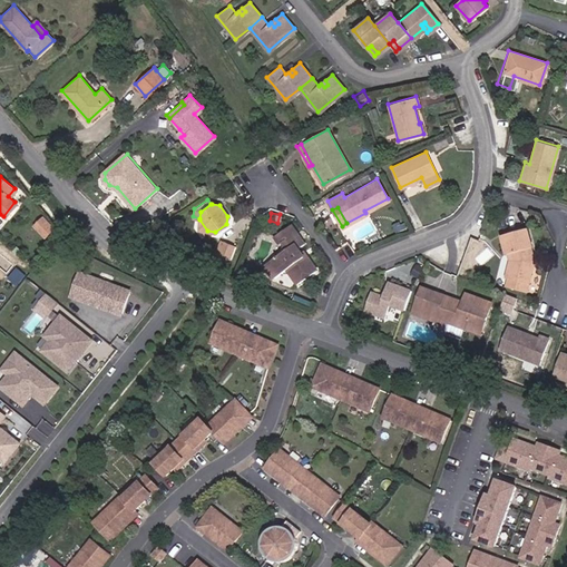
[(52,227),(41,216),(32,224),(44,235),(52,227)]
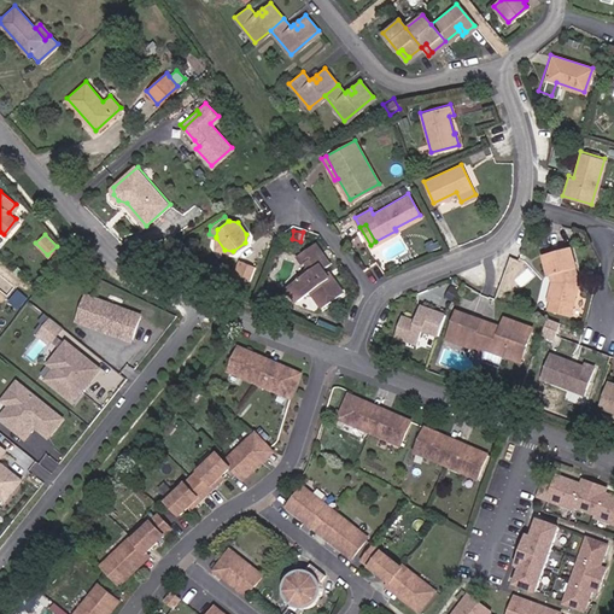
[(341,291),(331,274),(327,276),(323,272),(321,267),(328,262),(314,240),(294,253),(299,262),(303,259),(305,263),(309,268),(308,269),(282,286),(293,300),(308,290),(319,307),(341,291)]
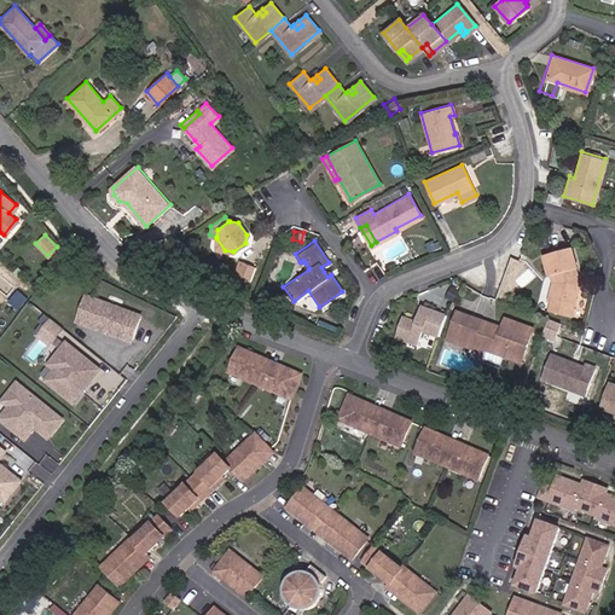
[(569,313),(578,282),(573,266),(575,266),(570,247),(543,254),(546,273),(549,272),(551,272),(553,282),(550,299),(547,299),(545,307),(569,313)]
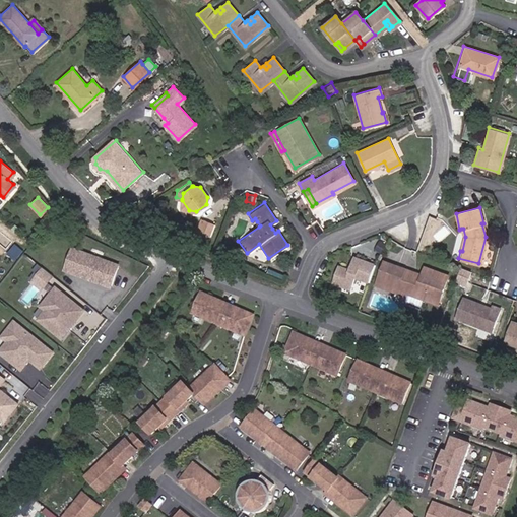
[(207,238),(213,222),(201,217),(195,234),(207,238)]
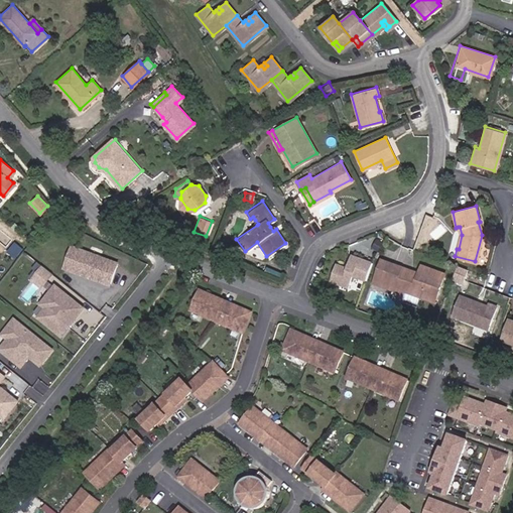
[(108,281),(116,261),(70,245),(61,266),(78,272),(79,269),(83,271),(84,274),(99,280),(100,278),(108,281)]
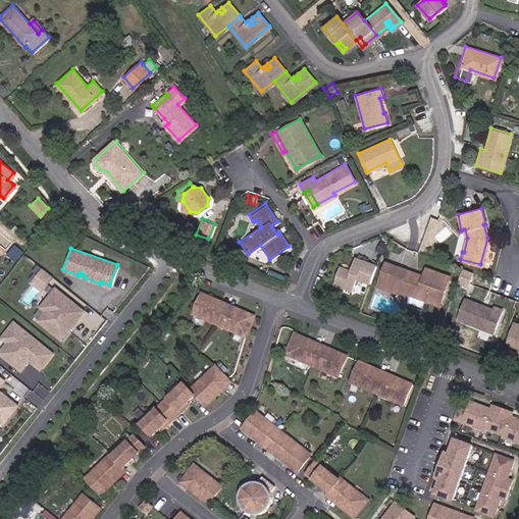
[(344,287),(349,275),(369,282),(375,265),(355,257),(350,270),(340,266),(333,282),(344,287)]
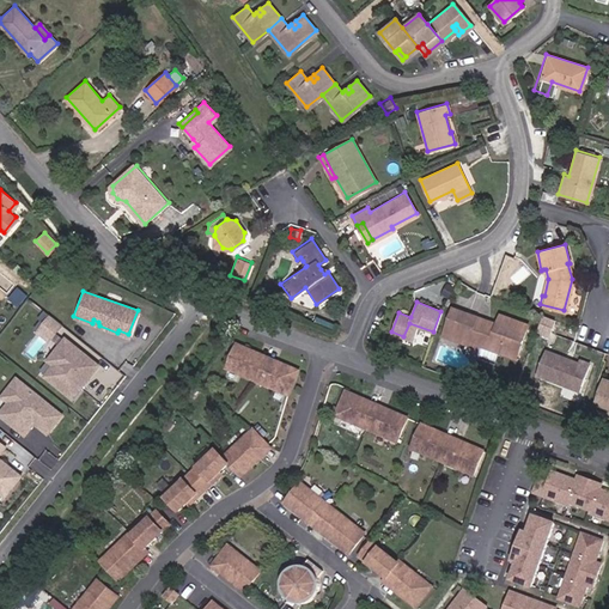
[(454,338),(463,311),(451,306),(442,334),(454,338)]
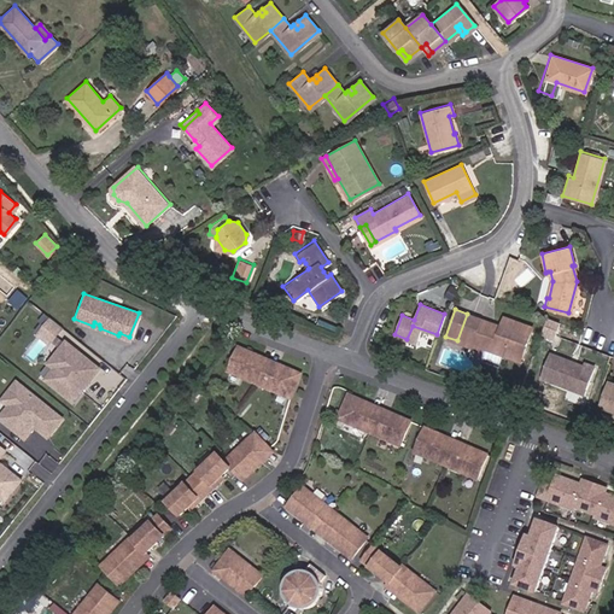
[(59,325),(45,314),(39,321),(42,325),(53,333),(59,325)]
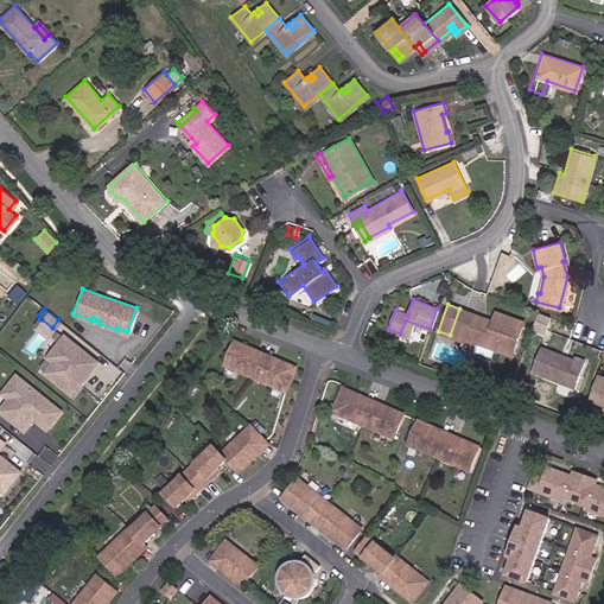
[(461,339),(471,312),(459,309),(450,335),(461,339)]
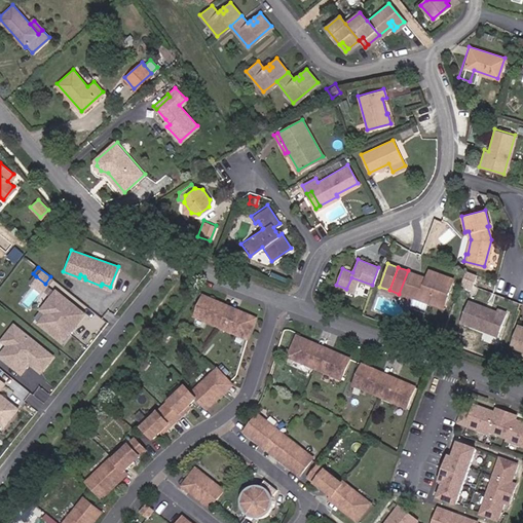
[(441,306),(452,277),(428,268),(425,276),(408,270),(399,294),(411,298),(412,295),(427,301),(441,306)]
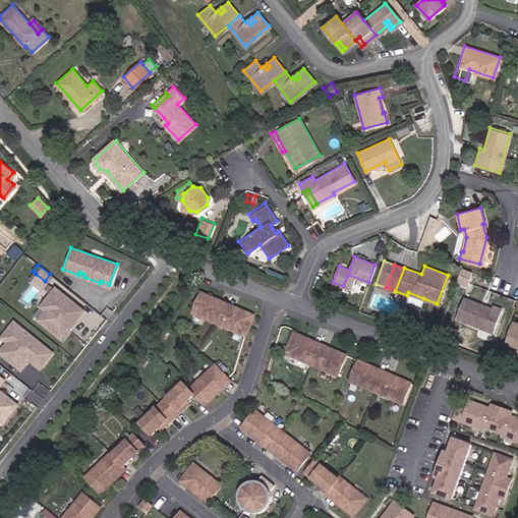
[(469,282),(472,269),(461,266),(458,279),(469,282)]
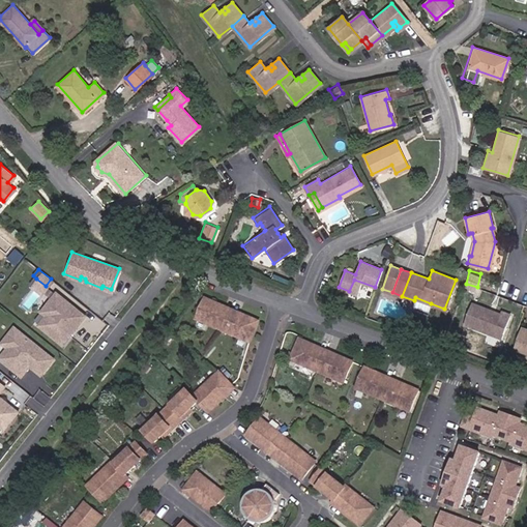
[(46,286),(36,279),(31,285),(40,293),(46,286)]
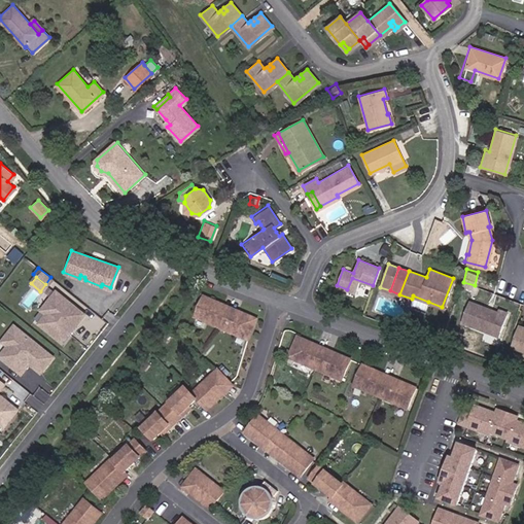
[(360,282),(357,292),(365,294),(369,284),(360,282)]
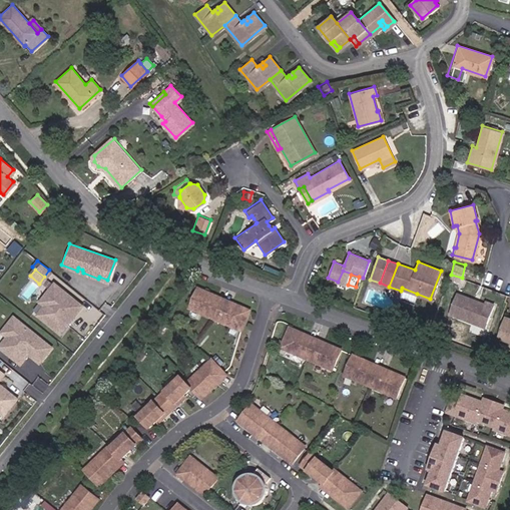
[(80,305),(65,292),(64,294),(62,292),(61,290),(53,283),(38,300),(43,304),(36,313),(42,319),(44,317),(46,318),(44,320),(58,332),(80,305)]
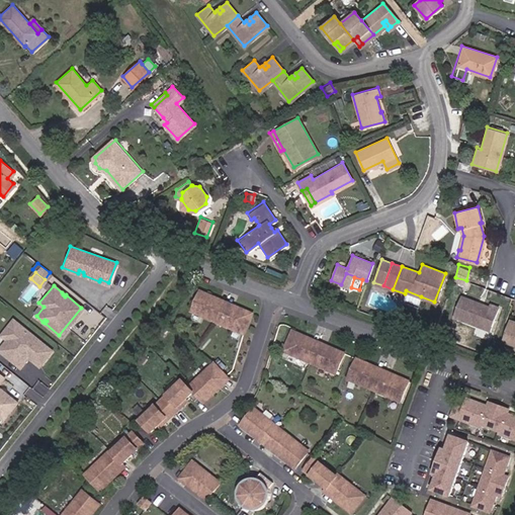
[(216,321),(223,303),(206,295),(207,292),(198,288),(189,309),(216,321)]
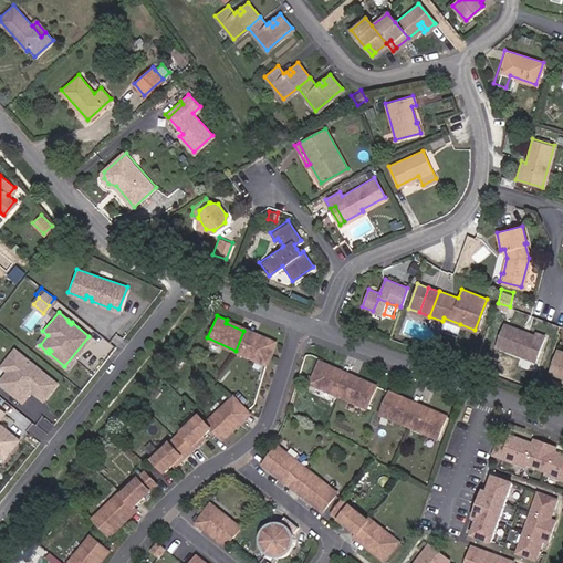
[(457,332),(460,324),(444,318),(442,321),(440,326),(457,332)]
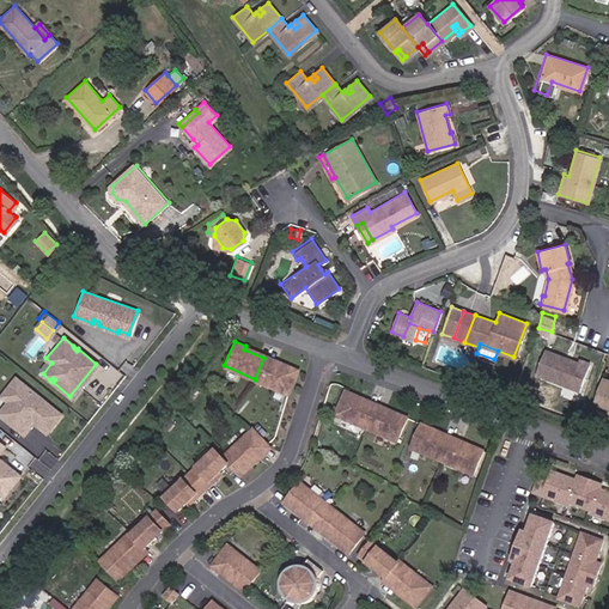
[(266,354),(245,346),(244,349),(263,358),(266,354)]
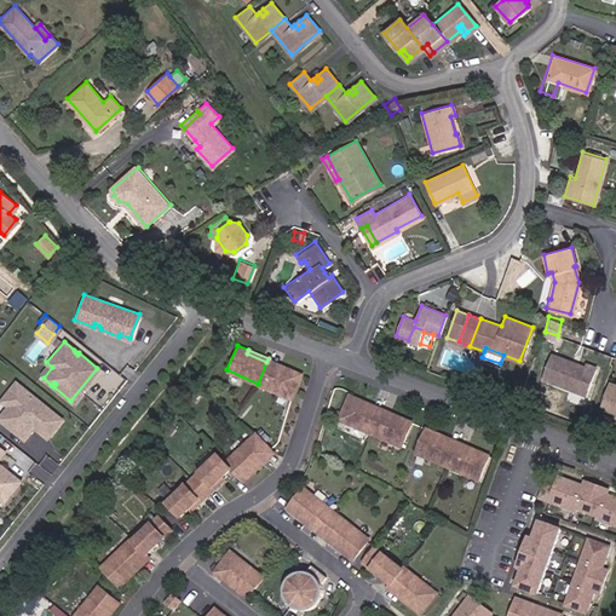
[(585,395),(596,367),(586,363),(585,366),(577,363),(573,364),(569,363),(566,360),(552,353),(542,378),(585,395)]
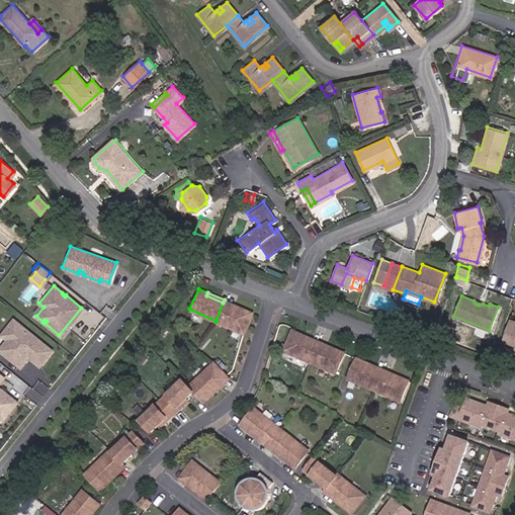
[(241,308),(225,299),(223,303),(240,311),(241,308)]
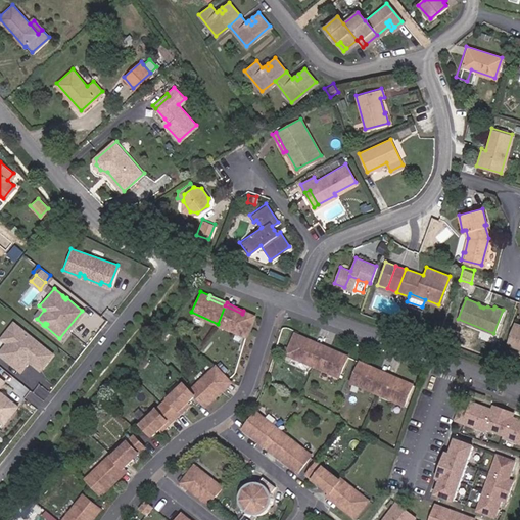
[(244,335),(252,315),(243,311),(242,314),(225,305),(218,324),(244,335)]
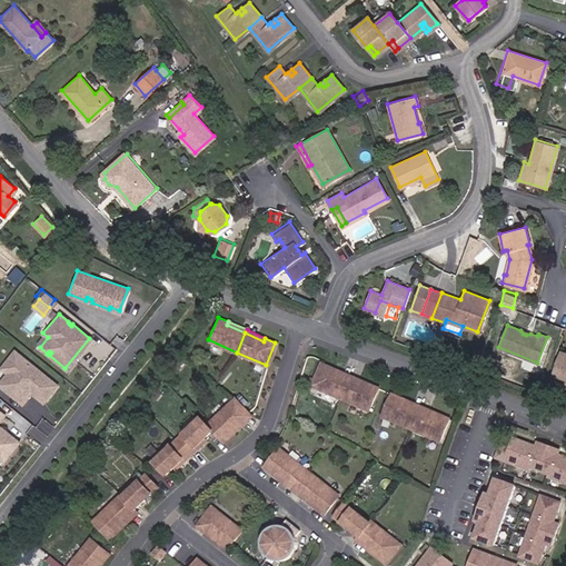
[(7,371),(20,355),(13,349),(0,366),(7,371)]
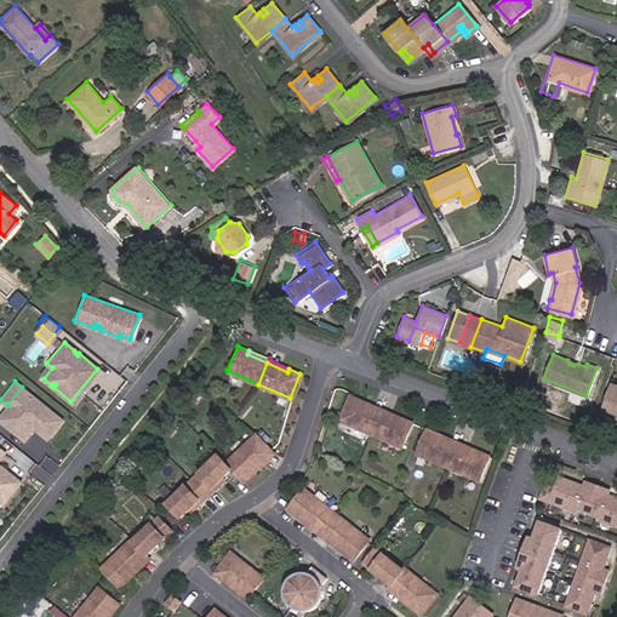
[(616,384),(611,382),(601,406),(616,412),(616,384)]
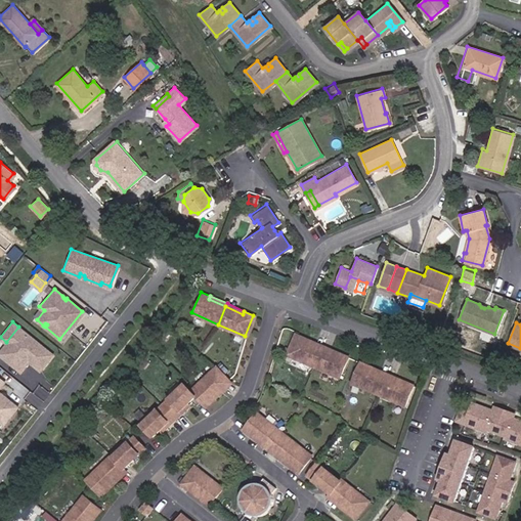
[(51,353),(18,327),(6,342),(0,349),(0,354),(9,362),(17,352),(20,354),(22,352),(24,354),(23,356),(28,359),(39,368),(51,353)]
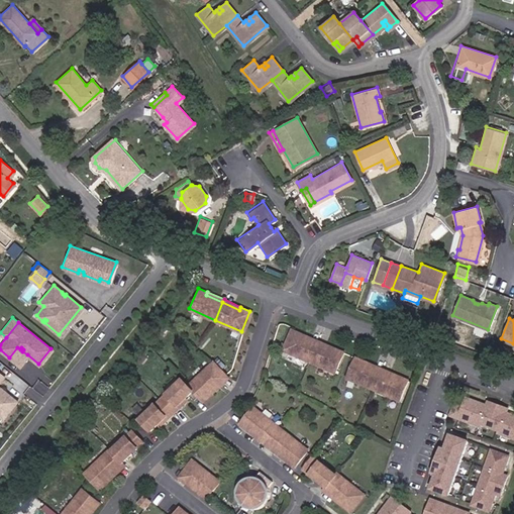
[(307,360),(315,342),(298,334),(299,332),(290,328),(281,348),(307,360)]
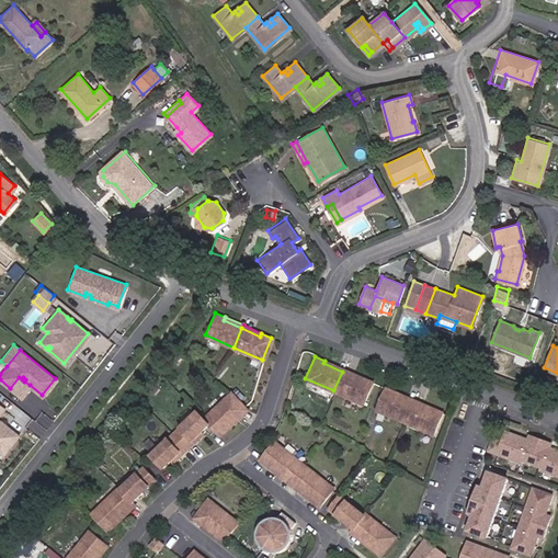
[(343,368),(325,361),(323,363),(342,372),(343,368)]
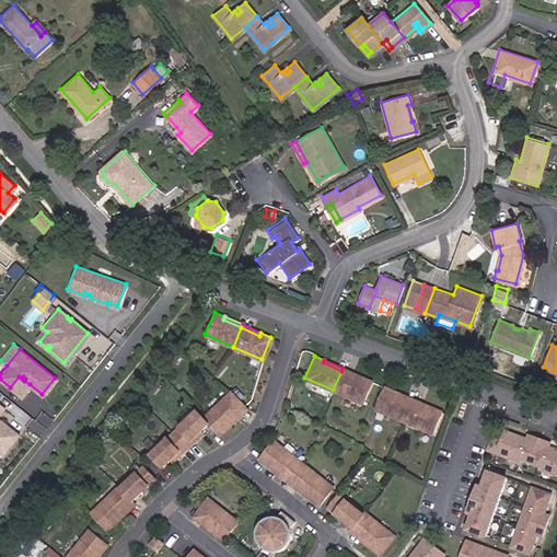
[(360,375),(343,368),(341,371),(359,379),(360,375)]
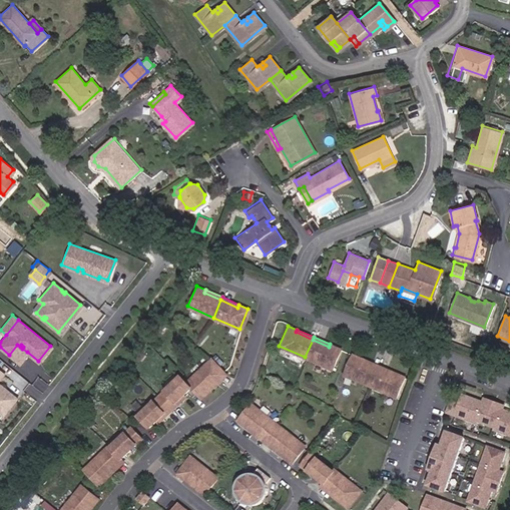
[(331,368),(340,348),(330,344),(329,347),(313,340),(305,357),(331,368)]
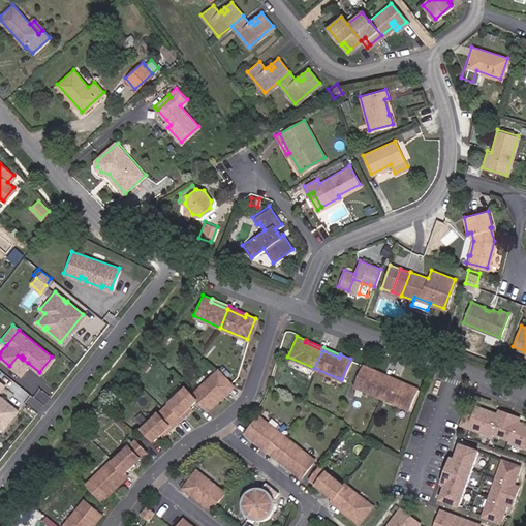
[(20,374),(28,363),(23,360),(24,358),(22,356),(21,358),(18,356),(9,366),(20,374)]
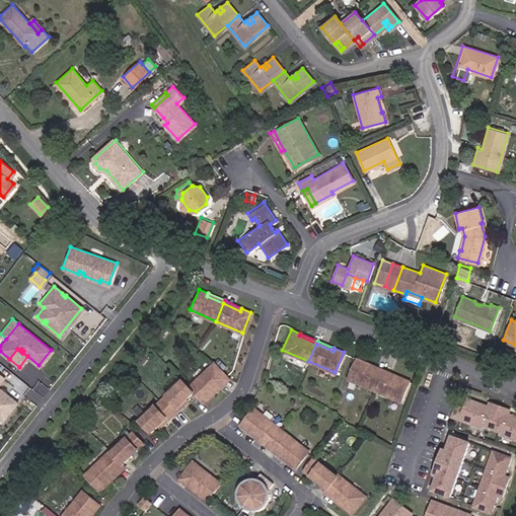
[(372,388),(380,371),(363,364),(365,361),(355,357),(347,377),(372,388)]
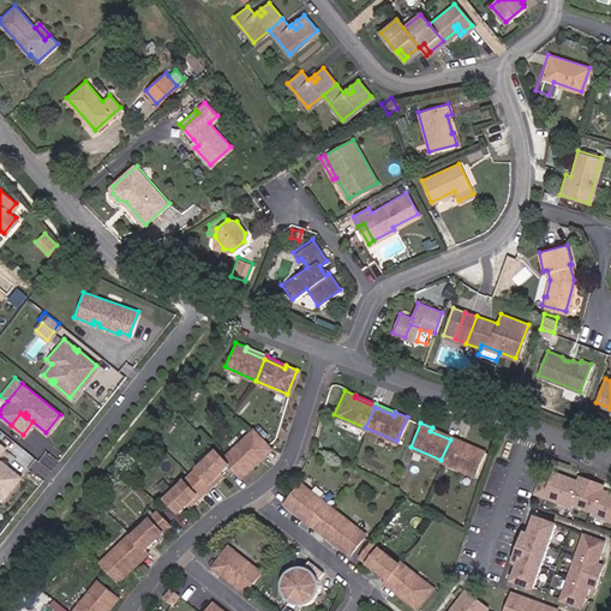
[(246,462),(267,443),(251,427),(221,456),(227,462),(239,475),(249,466),(246,462)]
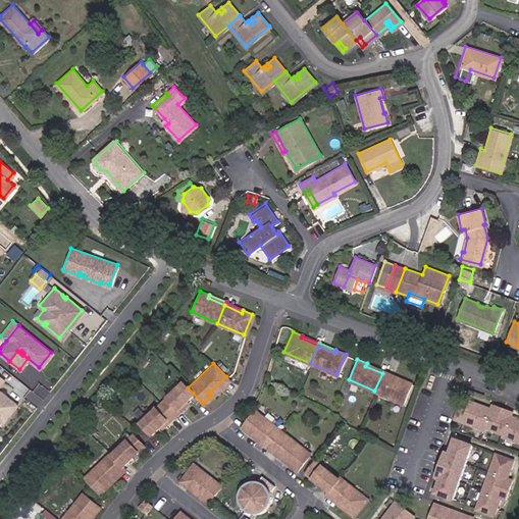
[(383,370),(367,363),(365,366),(382,373),(383,370)]
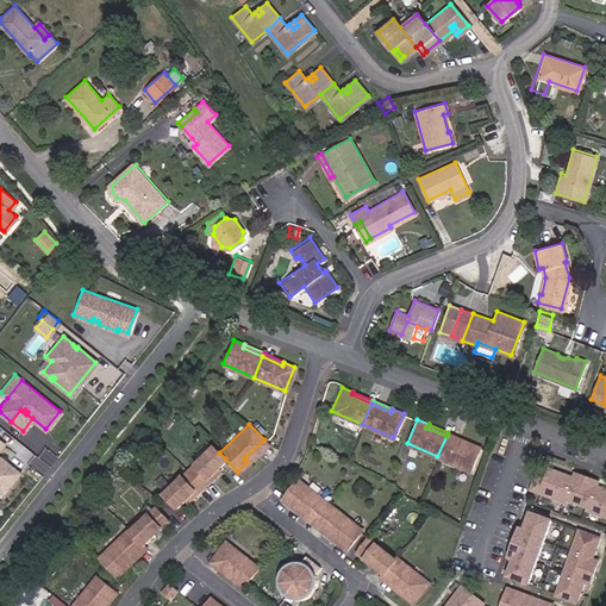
[(468,441),(448,432),(447,436),(466,444),(468,441)]
